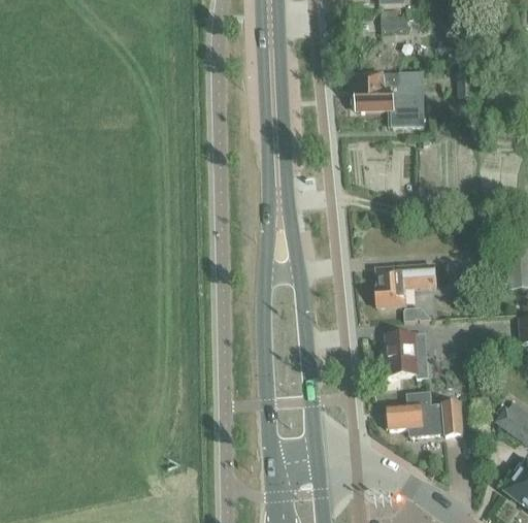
[(381,15),(381,30),(406,29),(406,14),(381,15)]
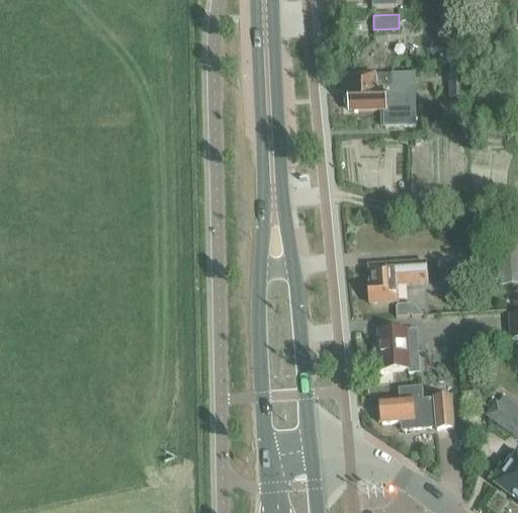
[(463,69),(450,70),(447,70),(449,96),(464,95),(463,69)]
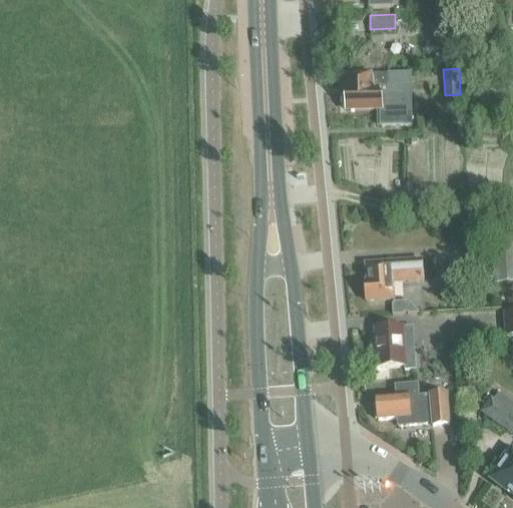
[(387,69),(388,70),(372,70),(373,85),(382,85),(383,107),(380,108),(381,122),(412,121),(411,69),(387,69)]
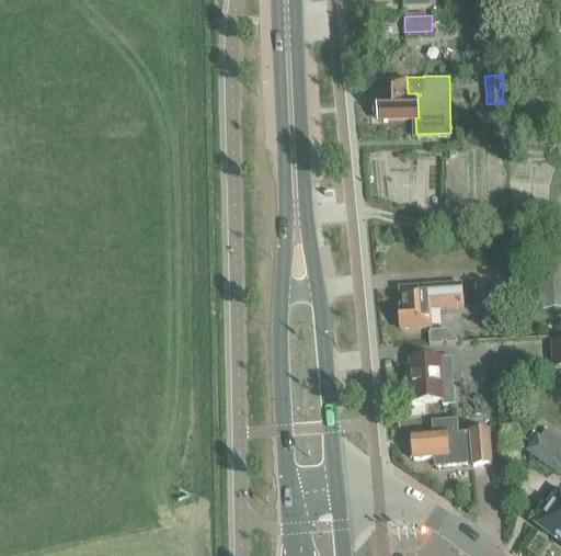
[(408,93),(407,77),(378,78),(379,116),(415,116),(415,118),(419,117),(418,93),(408,93)]
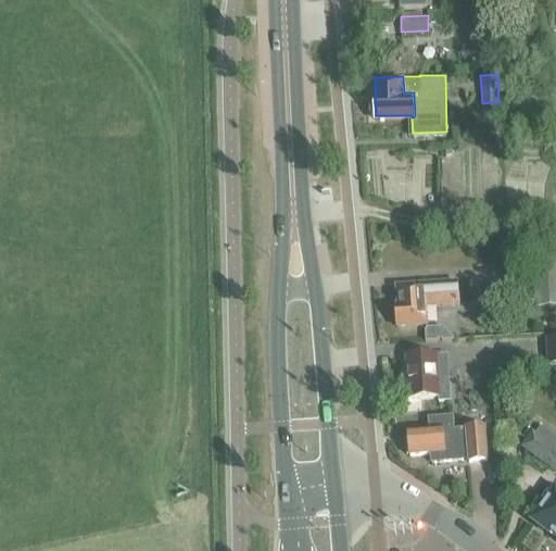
[(536,303),(555,301),(555,260),(534,262),(536,303)]
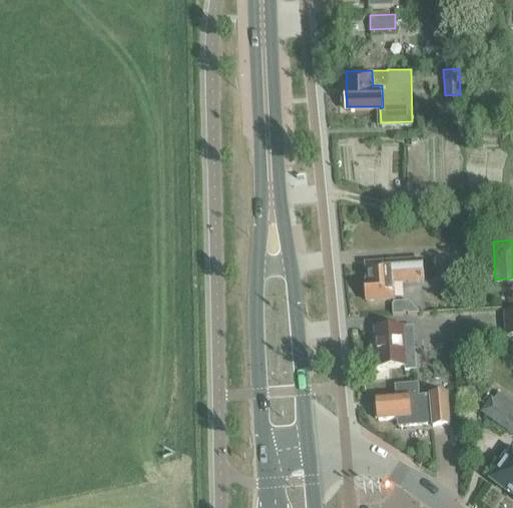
[(367,279),(365,279),(367,298),(395,296),(393,280),(424,278),(422,257),(366,261),(367,279)]
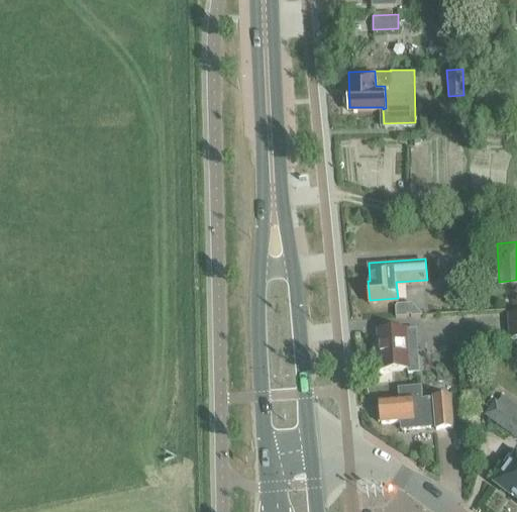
[(410,301),(396,301),(396,304),(395,304),(396,313),(406,313),(406,311),(411,311),(411,313),(421,312),(421,311),(410,301)]
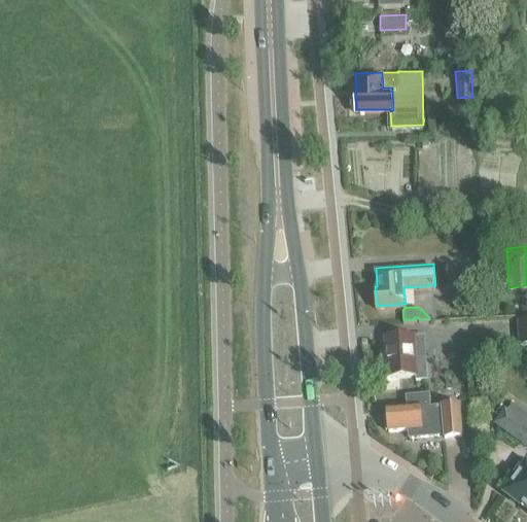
[(526,316),(518,317),(520,342),(526,341),(526,316)]
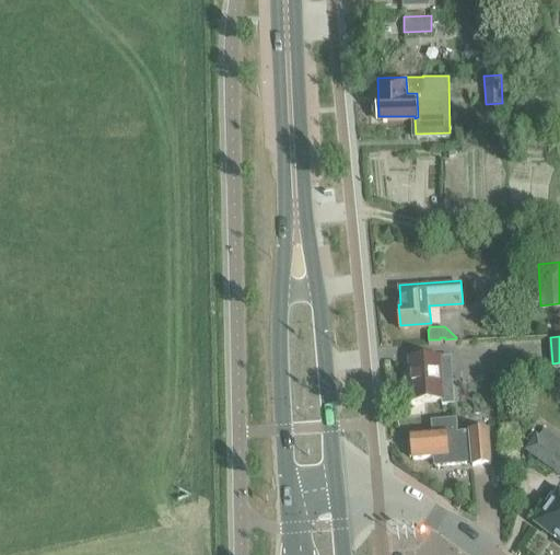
[(408,355),(410,379),(406,379),(407,399),(441,396),(442,401),(454,401),(451,357),(440,357),(440,353),(408,355)]
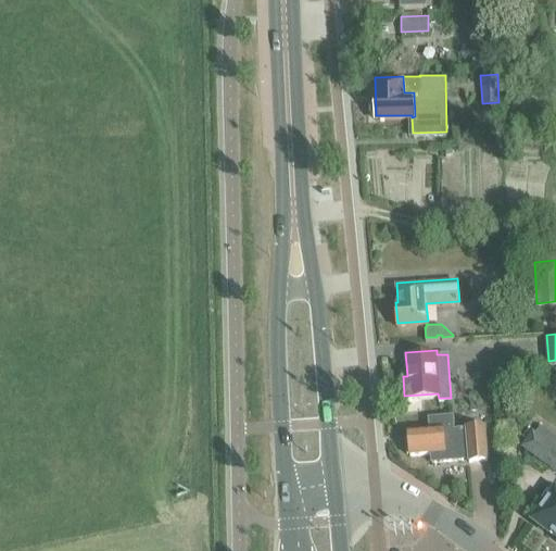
[(428,414),(429,426),(408,427),(409,437),(406,438),(407,450),(409,449),(411,451),(431,449),(432,458),(463,455),(463,451),(468,450),(469,458),(488,455),(484,422),(466,424),(466,426),(454,427),(452,412),(428,414)]
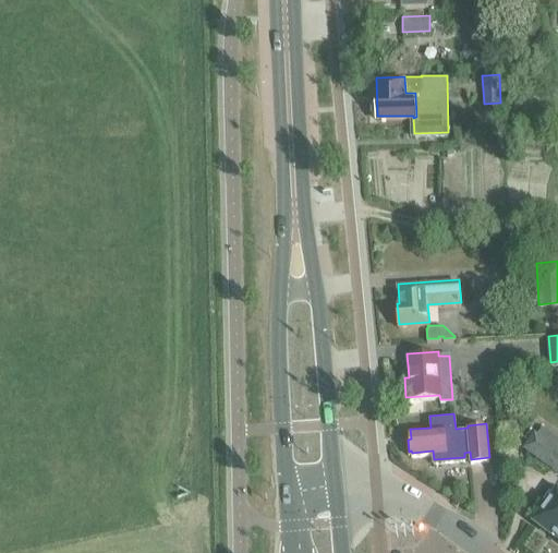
[(557,447),(535,430),(524,444),(557,469),(557,447)]
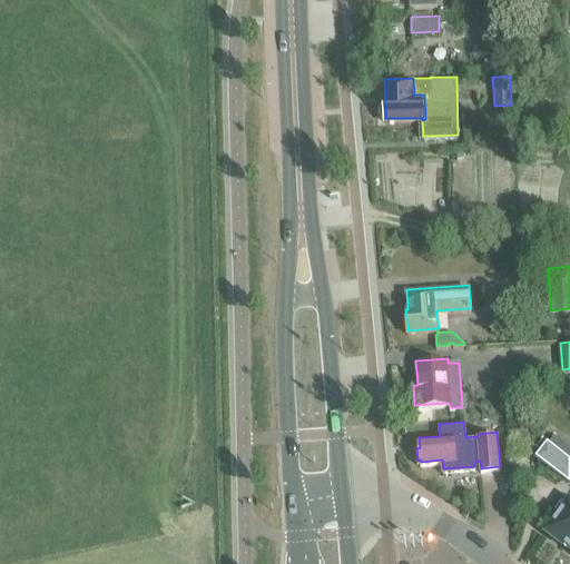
[(559,511),(546,528),(569,547),(569,497),(568,500),(563,497),(556,508),(559,511)]
